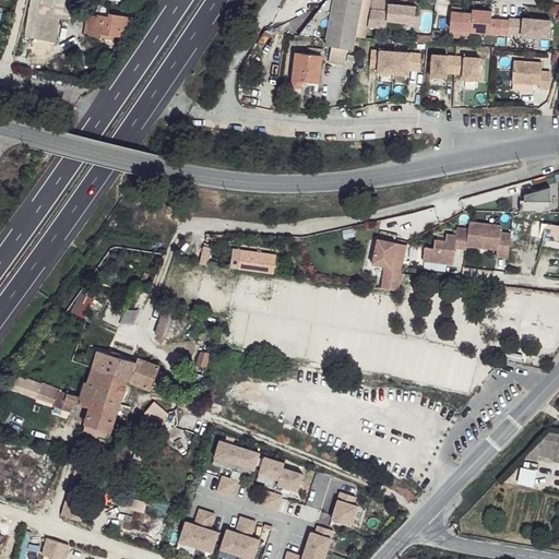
[(363,0),(335,0),(329,42),(334,43),(332,58),(347,61),(351,45),(356,46),(363,0)]
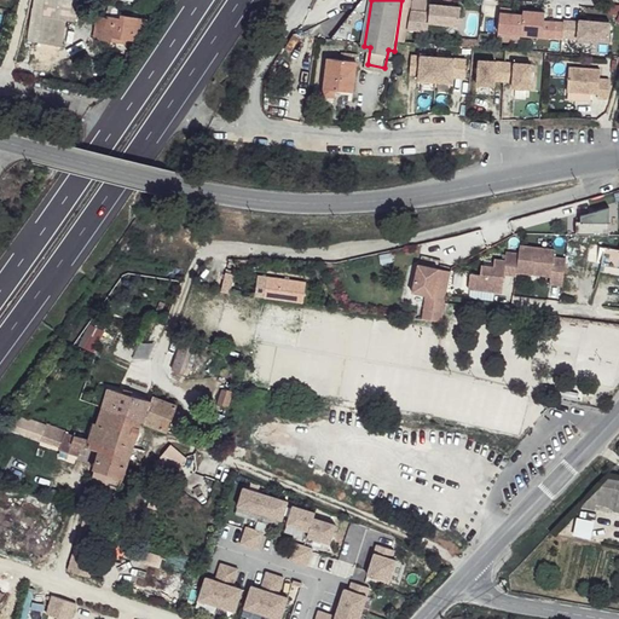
[(68,5),(47,1),(41,41),(61,44),(68,5)]
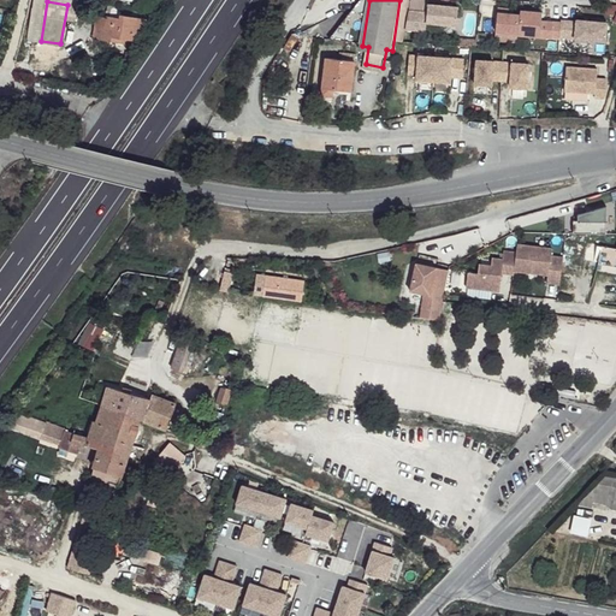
[(603,19),(615,22),(615,6),(605,5),(603,19)]
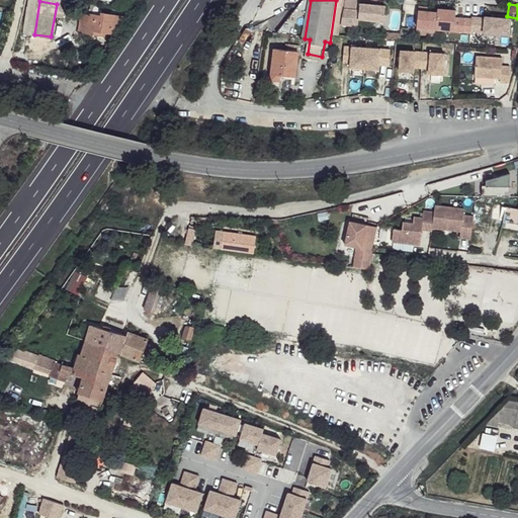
[(356,16),(341,15),(338,28),(355,30),(356,22),(381,24),(382,9),(357,7),(356,16)]
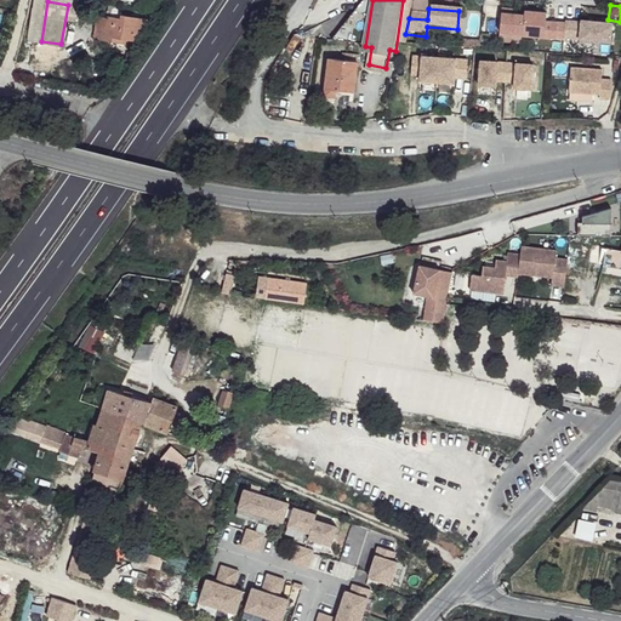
[(118,17),(98,13),(95,38),(114,40),(114,34),(118,17)]
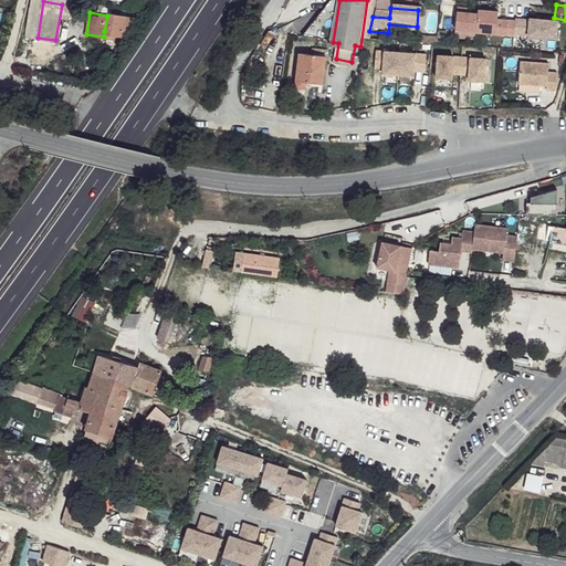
[(134,17),(108,12),(107,16),(104,31),(129,37),(134,17)]
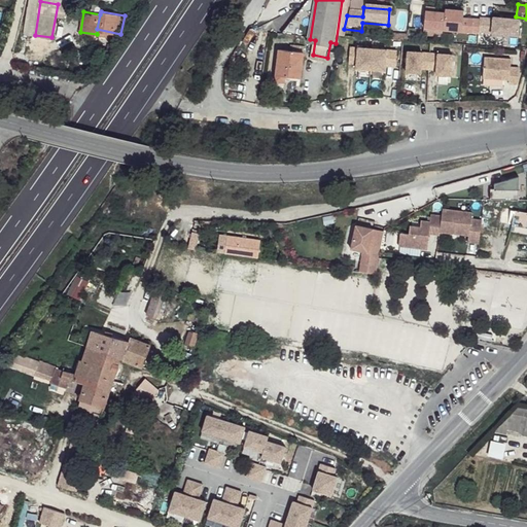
[(443,11),(443,14),(442,30),(442,32),(477,35),(477,21),(461,20),(461,12),(443,11)]
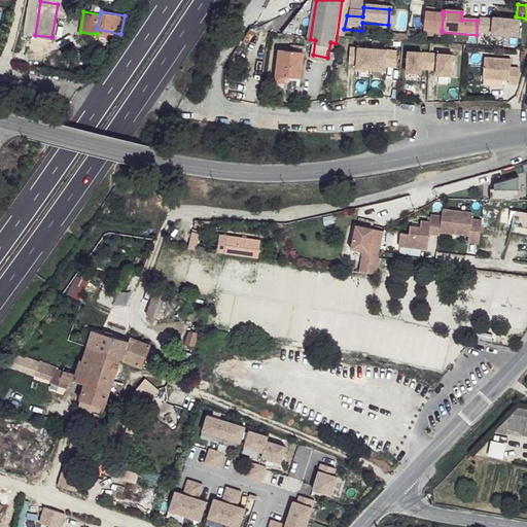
[(443,14),(423,13),(422,30),(442,32),(442,30),(443,14)]
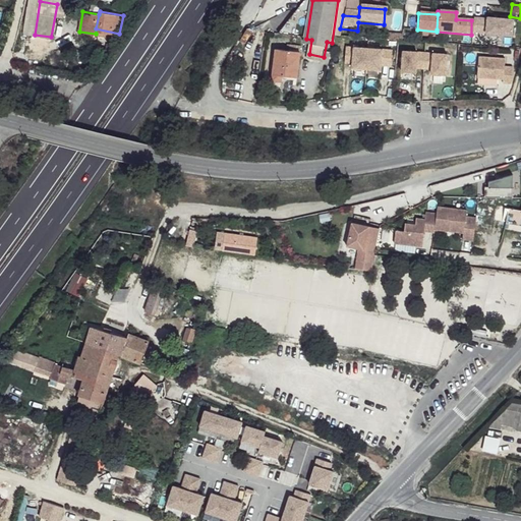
[(485,19),(472,18),(471,33),(511,36),(512,20),(485,18),(485,19)]
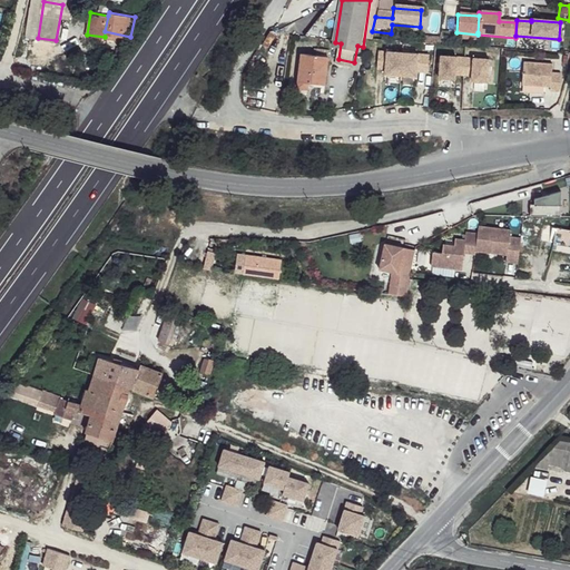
[(313,56),(301,53),(296,88),(306,89),(306,87),(313,87),(313,84),(323,84),(326,57),(327,50),(314,49),(313,56)]
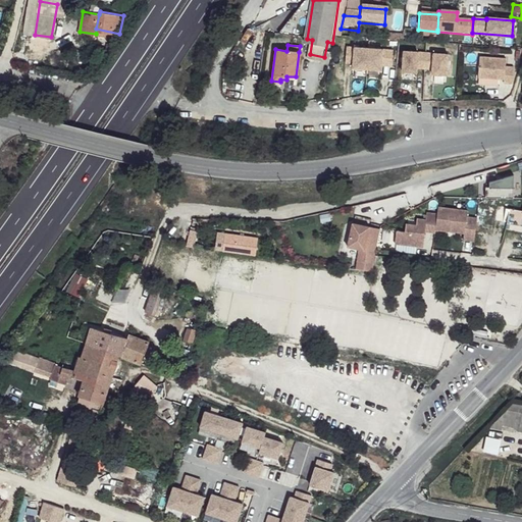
[(392,51),(346,48),(345,64),(352,65),(352,69),(380,71),(380,67),(390,67),(392,51)]
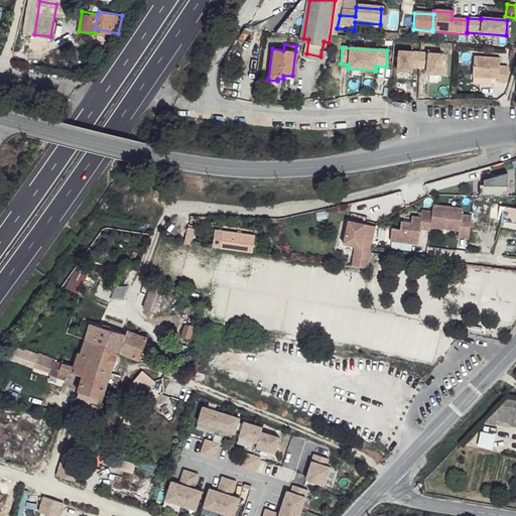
[(422,53),(397,51),(396,72),(410,73),(410,69),(425,70),(425,74),(439,75),(441,54),(422,53)]
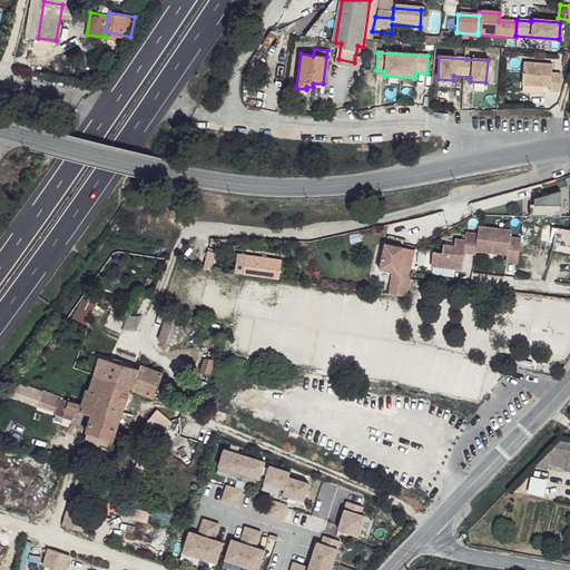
[(554,67),(526,65),(524,87),(526,87),(547,88),(552,89),(552,94),(561,94),(562,76),(553,76),(554,67)]
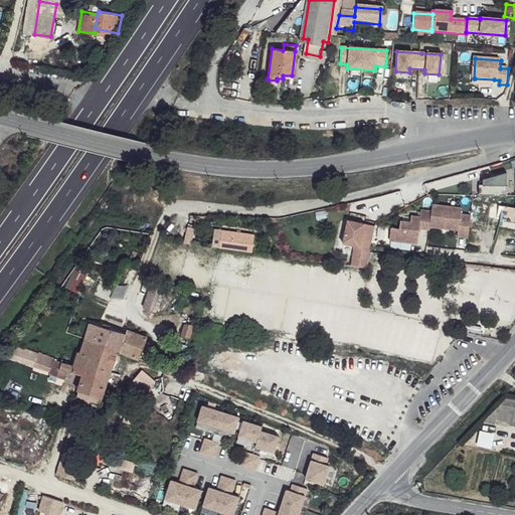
[(494,79),(475,78),(474,86),(493,87),(494,79)]
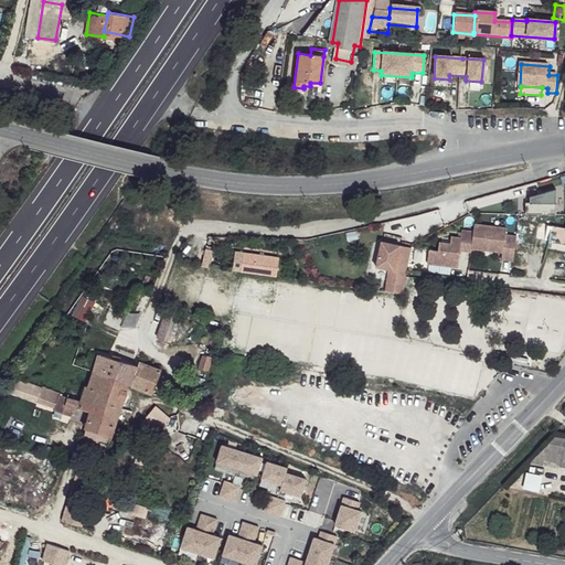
[(523,202),(523,214),(553,215),(554,190),(528,196),(528,202),(523,202)]
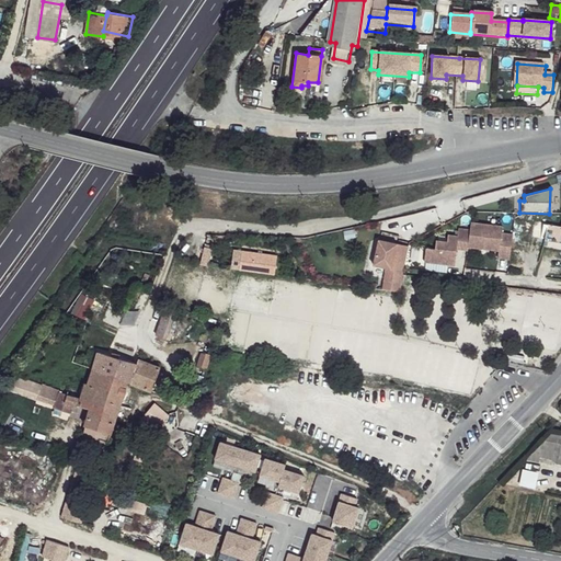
[(500,228),(469,224),(468,231),(465,248),(496,252),(495,259),(506,260),(511,236),(499,235),(500,228)]
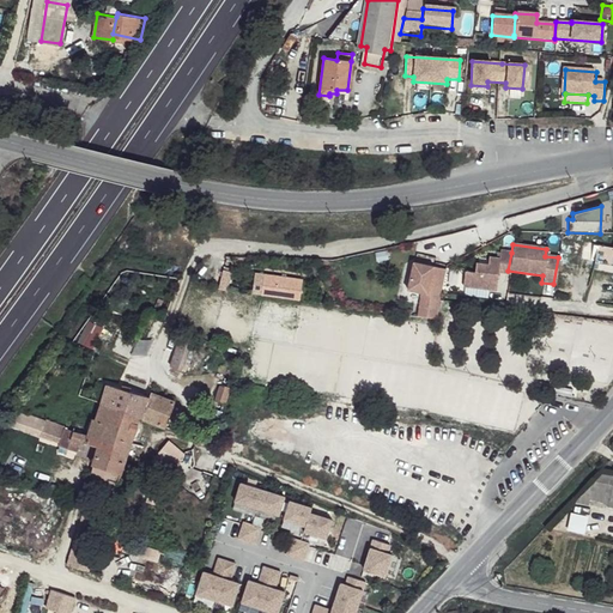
[(612,249),(596,247),(594,265),(612,267),(612,266),(612,249)]
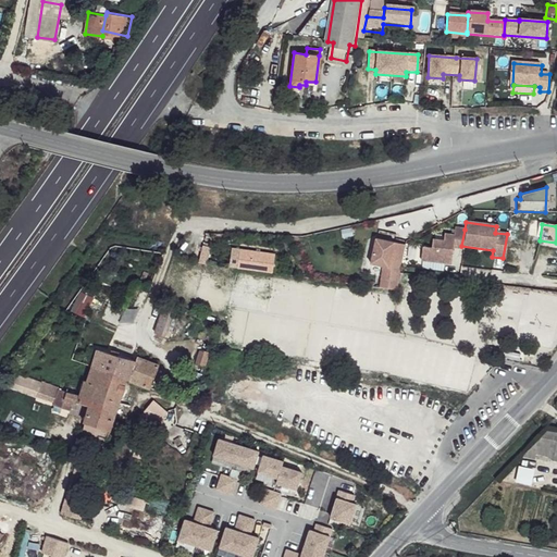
[(465,230),(454,227),(453,235),(443,234),(442,242),(431,239),(430,248),(421,247),(419,260),(448,264),(450,248),(461,249),(461,246),(465,230)]
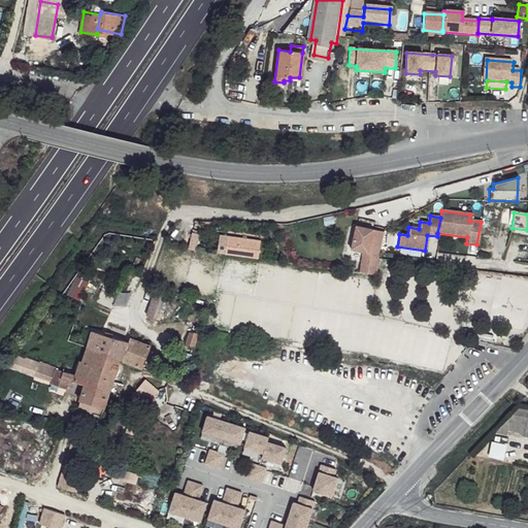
[(350,227),(345,249),(359,252),(354,271),(370,274),(375,256),(381,233),(350,227)]
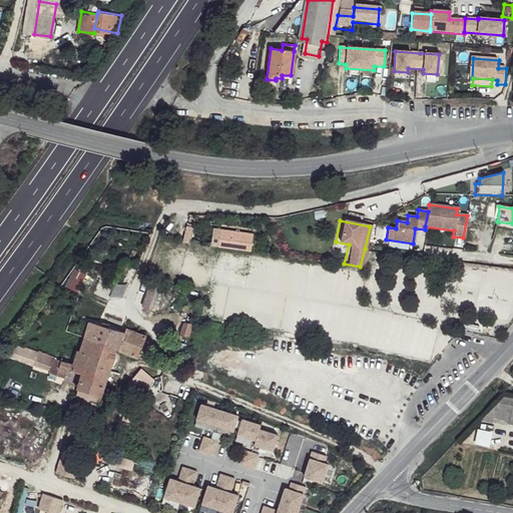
[(250,233),(218,229),(216,246),(248,250),(250,233)]
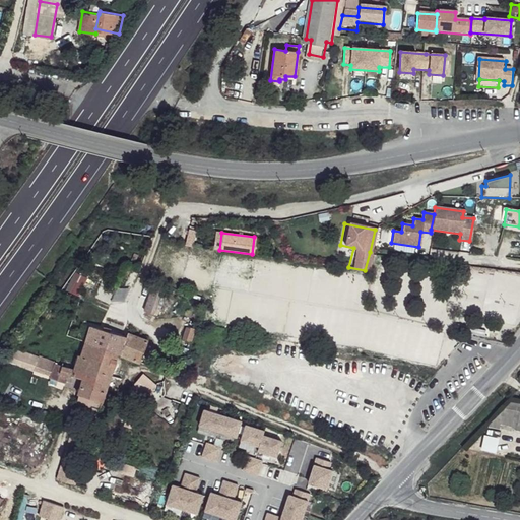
[(64,279),(75,284),(81,271),(69,266),(64,279)]
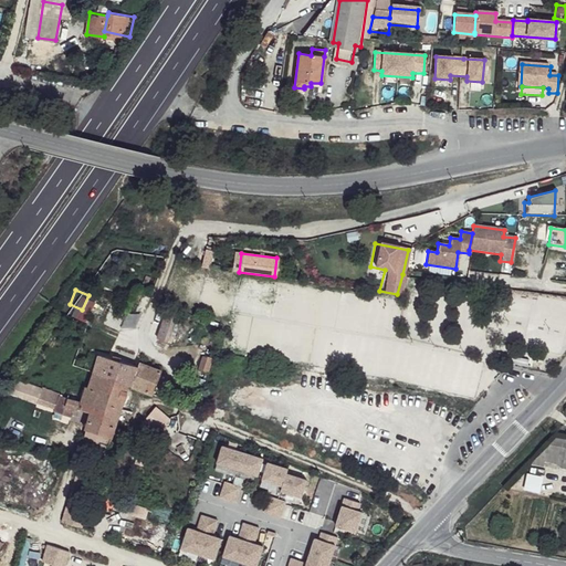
[(175,316),(165,313),(157,339),(167,343),(175,316)]
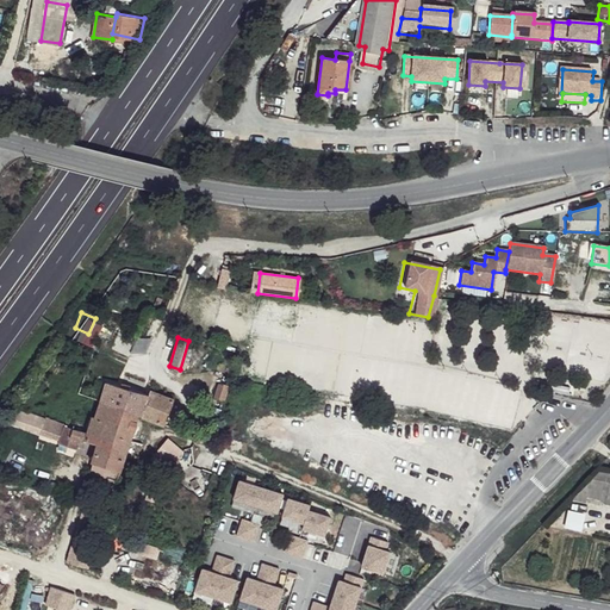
[(226,388),(217,384),(212,399),(222,402),(226,388)]
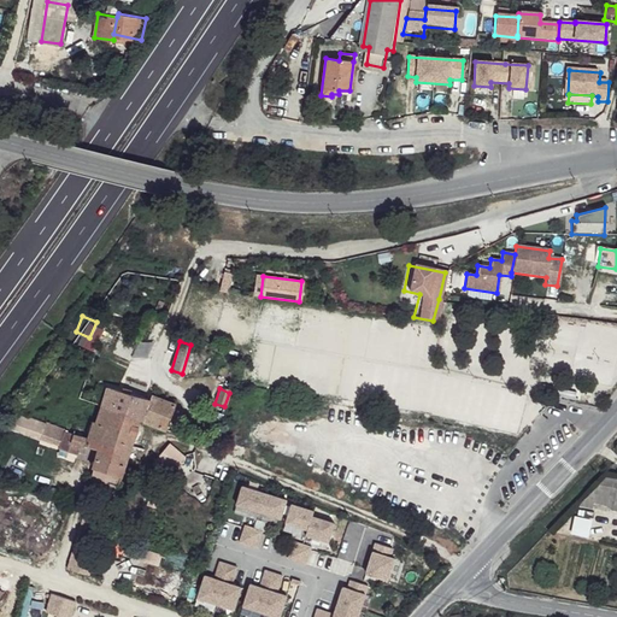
[(82,446),(100,452),(90,483),(116,491),(136,425),(137,423),(165,429),(174,405),(145,394),(142,399),(107,389),(95,425),(92,425),(87,440),(63,434),(12,415),(6,429),(62,447),(60,451),(78,456),(82,446)]
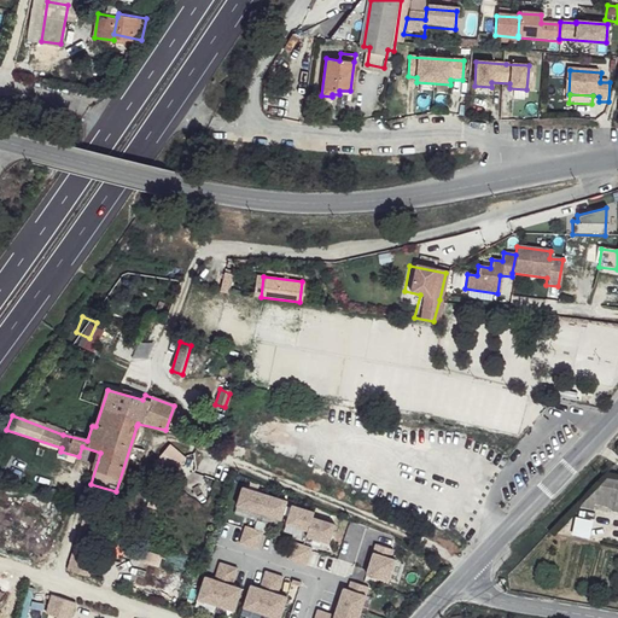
[(185,458),(169,449),(164,458),(176,464),(181,465),(185,458)]
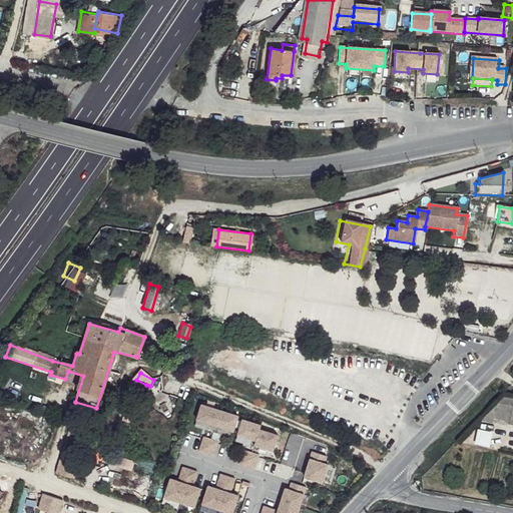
[(146,385),(136,380),(132,387),(142,391),(146,385)]
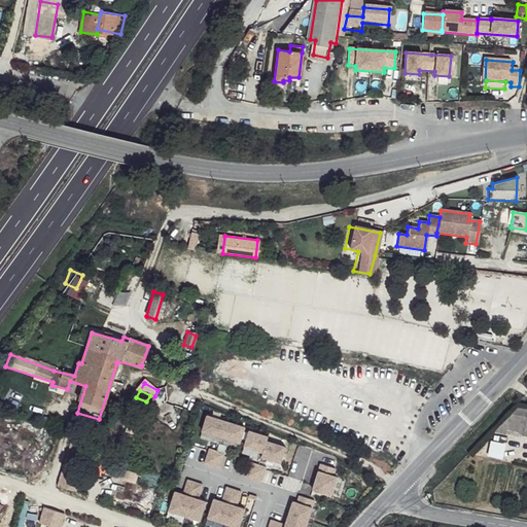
[(244,429),(206,417),(201,432),(239,444),(244,429)]
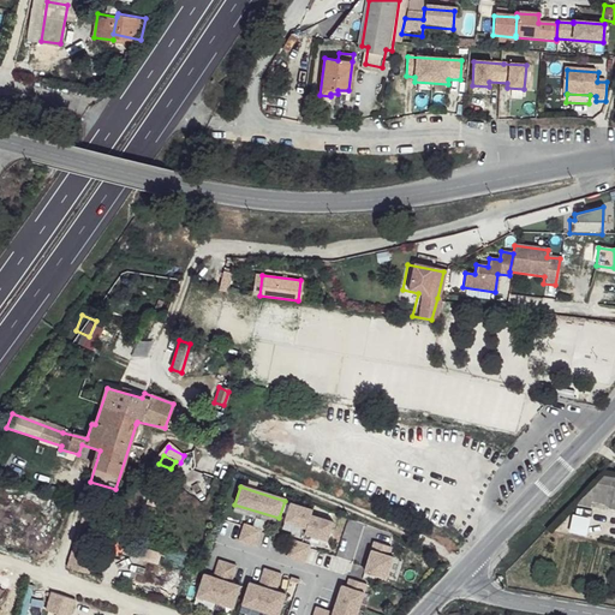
[(143,493),(135,489),(127,507),(136,511),(143,493)]
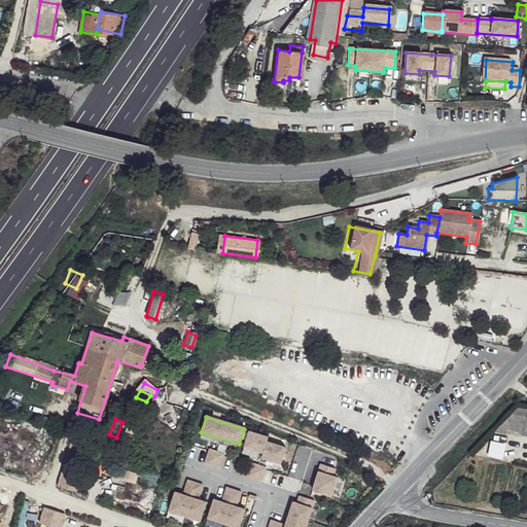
[(267,437),(248,431),(243,448),(261,453),(259,457),(278,463),(283,448),(266,442),(267,437)]
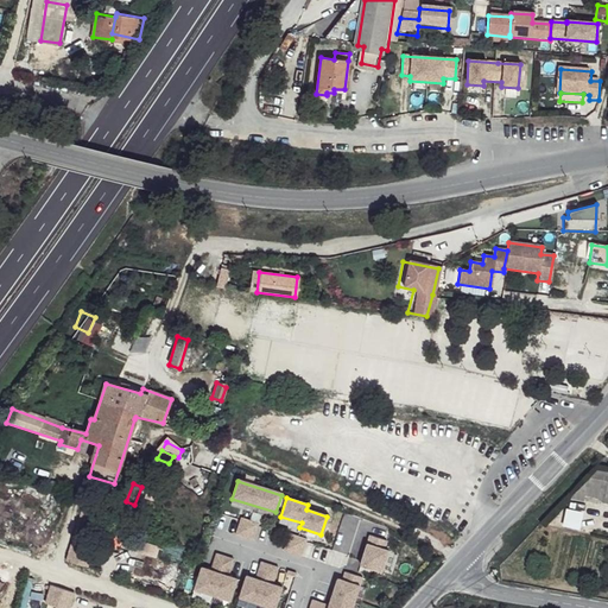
[(100,511),(83,505),(65,561),(83,567),(100,511)]
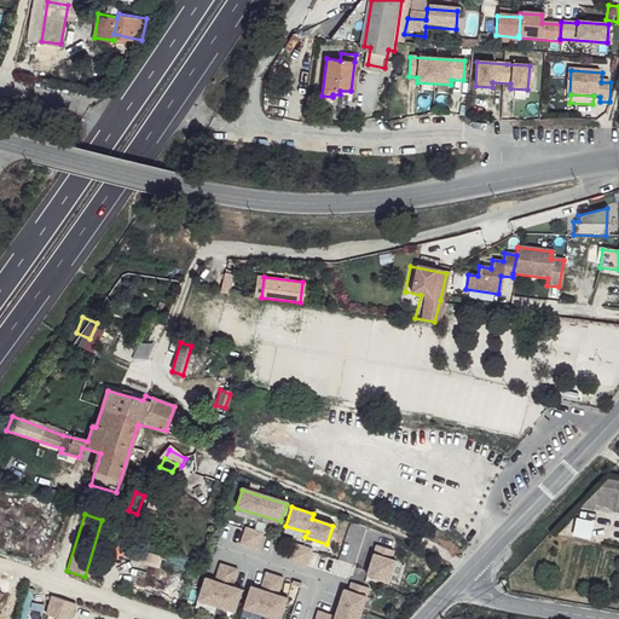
[(262,533),(246,528),(239,545),(256,550),(262,533)]
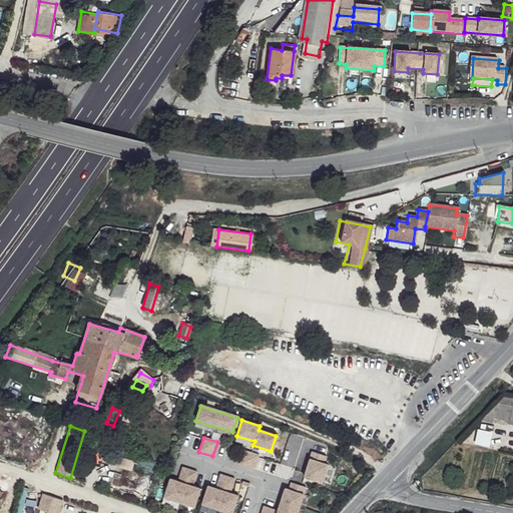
[(257,455),(243,451),(238,465),(252,470),(257,455)]
